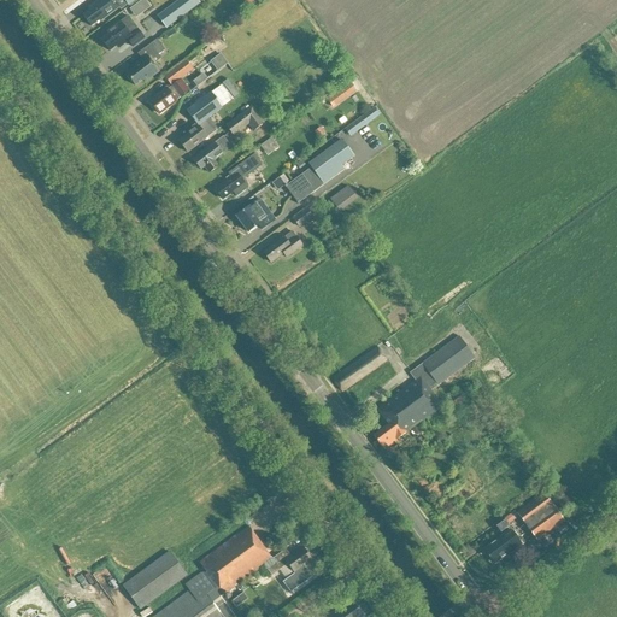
[(93,10),(83,17),(92,28),(100,22),(101,22),(119,9),(121,10),(128,5),(129,6),(136,0),(99,0),(90,7),(93,10)]
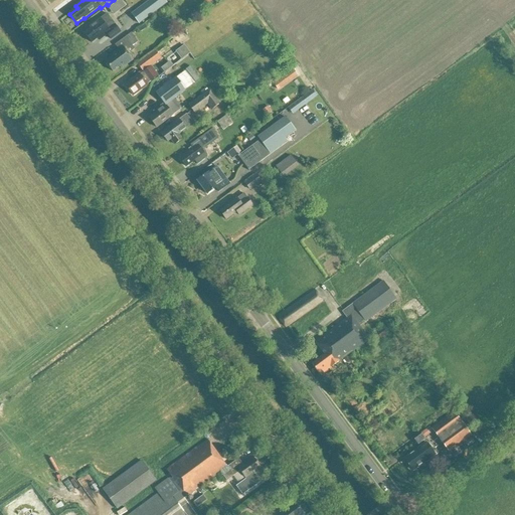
[(146,19),(167,3),(164,0),(150,0),(139,9),(146,19)]
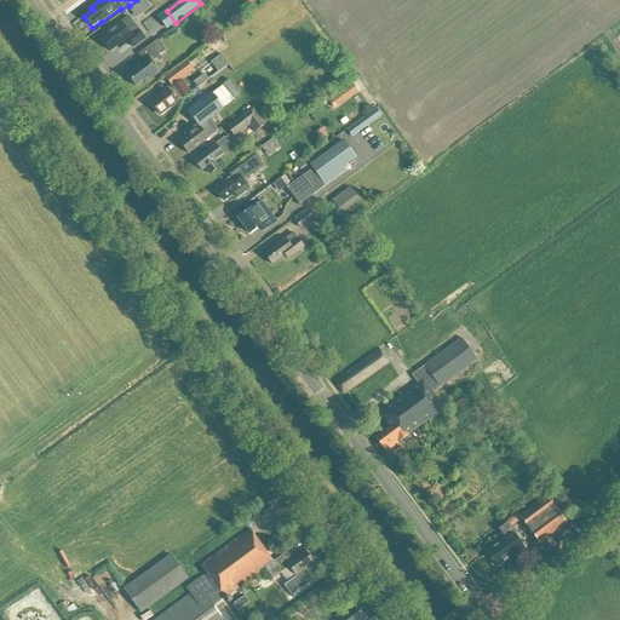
[(145,11),(139,4),(128,11),(135,19),(145,11)]
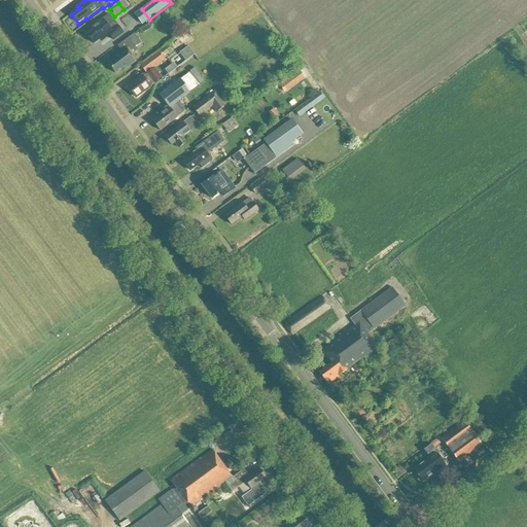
[(93,30),(86,35),(94,44),(102,38),(104,40),(109,36),(113,41),(124,33),(112,20),(109,14),(102,20),(91,28),(93,30)]
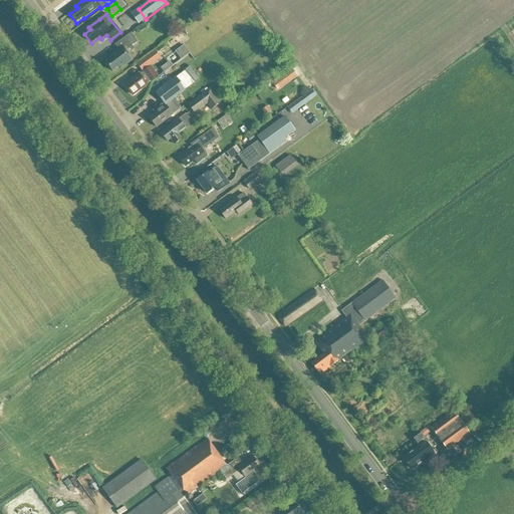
[(131,53),(131,52),(135,49),(133,46),(138,42),(131,33),(114,45),(118,50),(110,56),(111,57),(105,62),(112,72),(119,67),(120,69),(135,59),(135,56),(133,53),(131,53)]
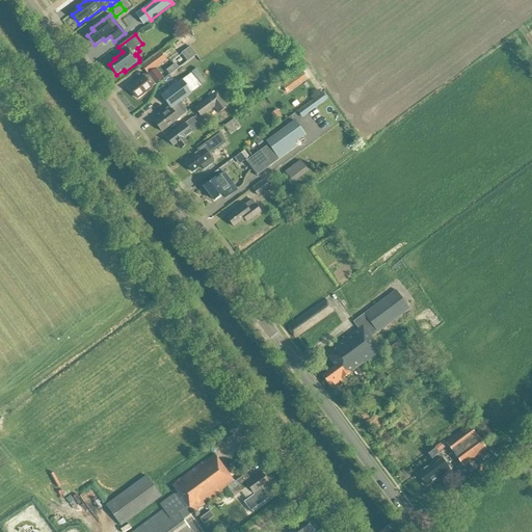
[(187,62),(196,56),(190,47),(181,53),(187,62)]
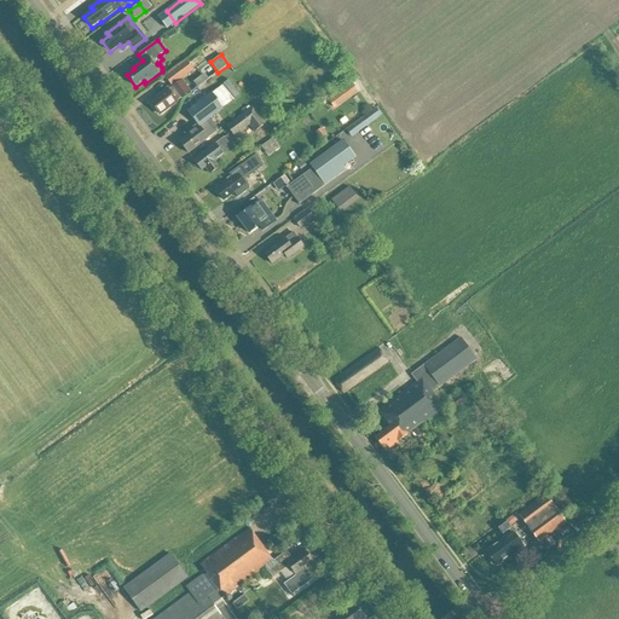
[(172,87),(194,71),(186,62),(165,77),(172,87)]
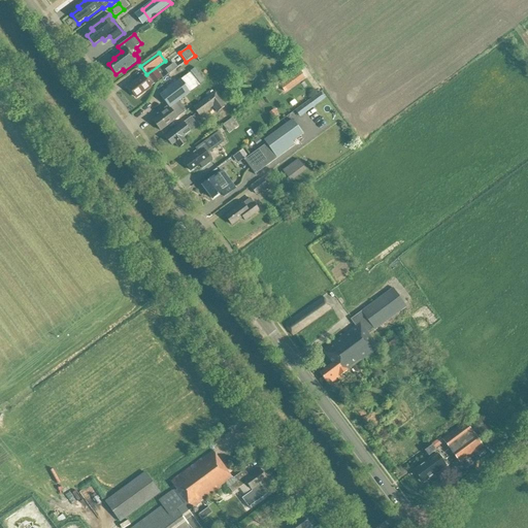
[(168,75),(177,68),(174,64),(165,71),(168,75)]
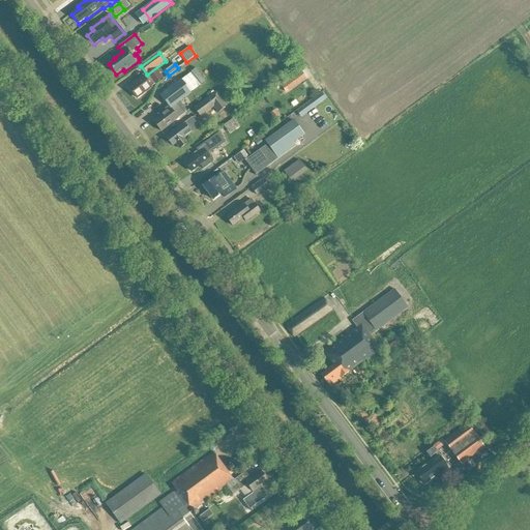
[(164,79),(156,68),(146,76),(145,75),(135,83),(136,84),(129,88),(137,98),(164,79)]
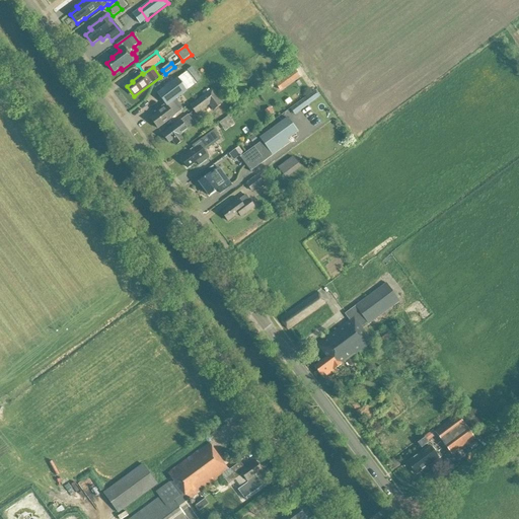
[(279,90),(286,85),(299,76),(294,69),(275,84),(279,90)]
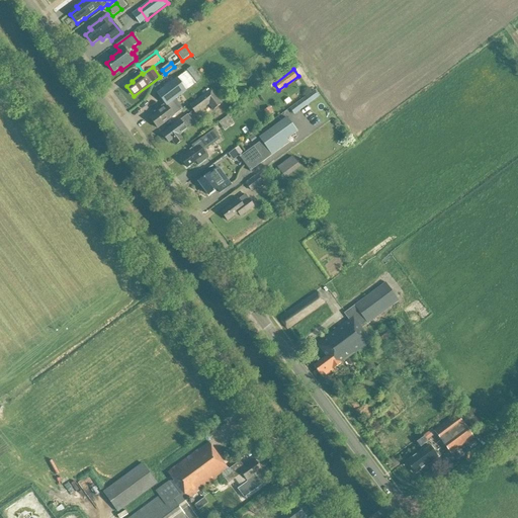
[(156,115),(150,119),(157,128),(174,116),(183,109),(176,100),(186,92),(196,84),(186,71),(176,79),(157,94),(165,104),(154,113),(156,115)]
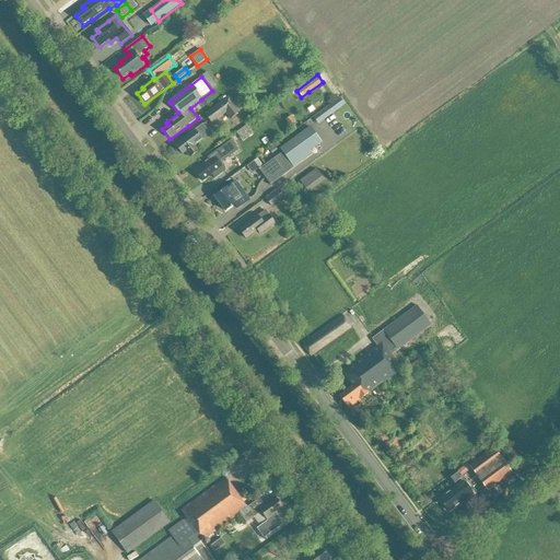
[(231,119),(241,113),(229,97),(205,116),(211,124),(226,113),(231,119)]
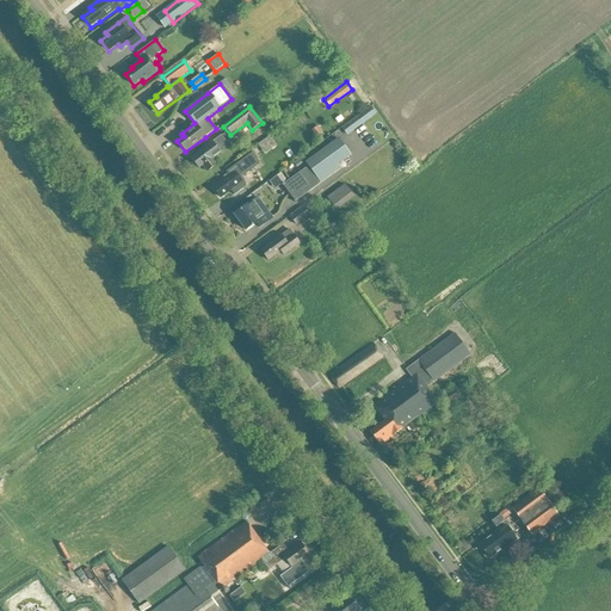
[(376,115),(370,107),(358,117),(364,124),(376,115)]
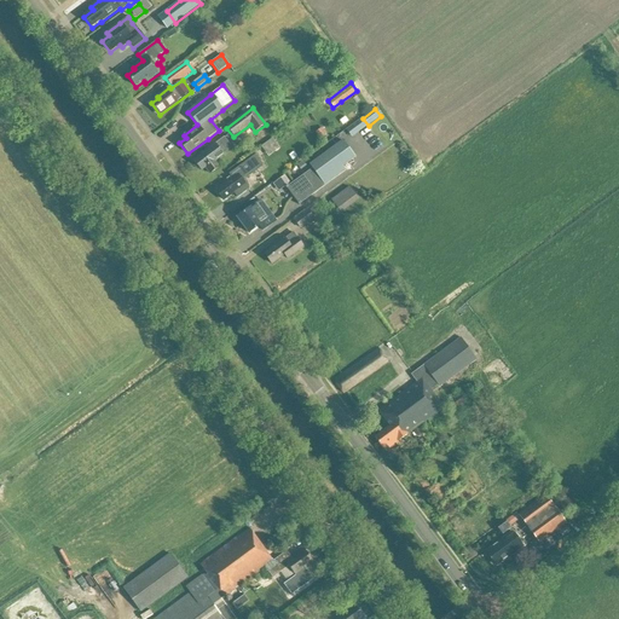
[(324,129),(317,134),(320,140),(328,136),(324,129)]
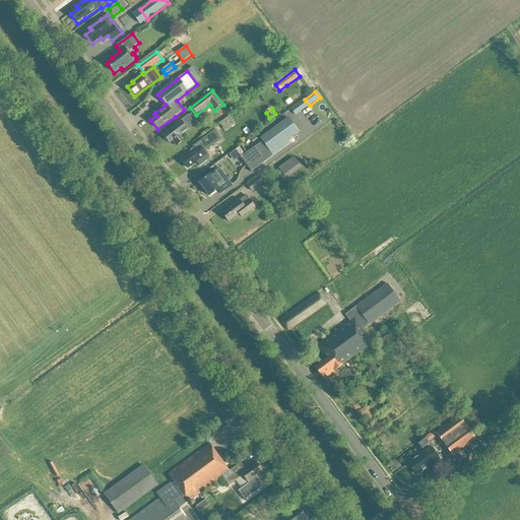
[(194,125),(188,116),(181,122),(181,121),(169,130),(170,131),(163,136),(169,143),(173,141),(177,146),(184,141),(181,136),(188,130),(194,125)]
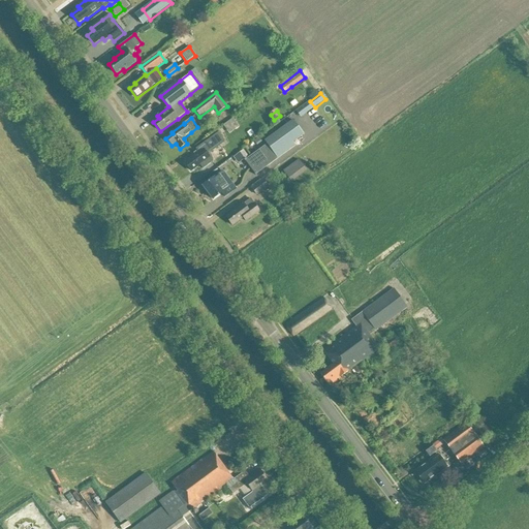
[(228,130),(237,124),(234,119),(225,125),(228,130)]
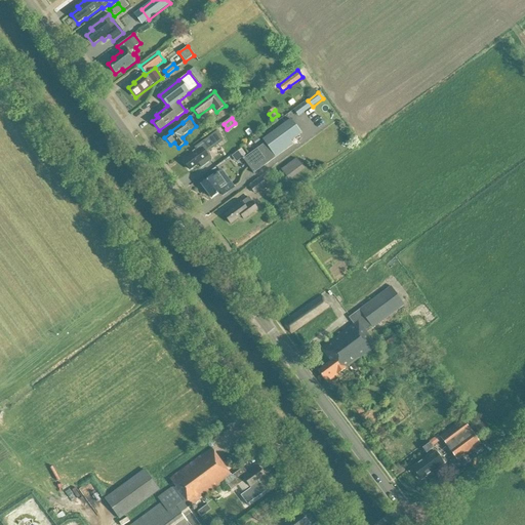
[(300,134),(290,120),(263,140),(266,144),(244,159),(254,173),(292,145),(290,142),(300,134)]
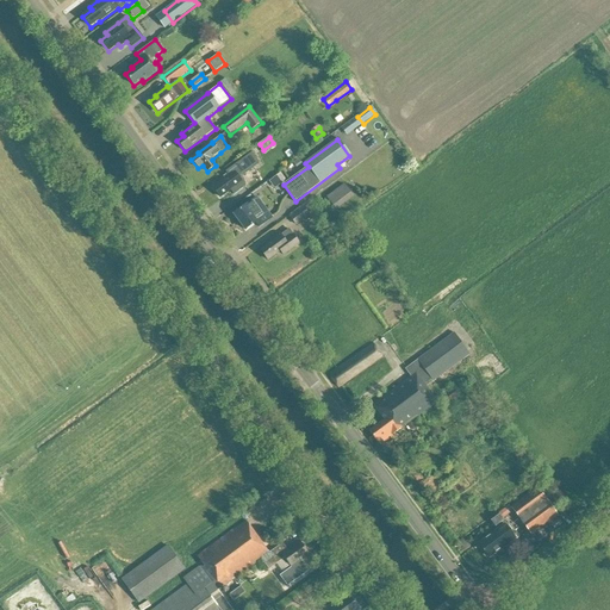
[(224,181),(213,188),(221,198),(228,192),(229,194),(242,185),(238,179),(234,172),(222,180),(224,181)]
